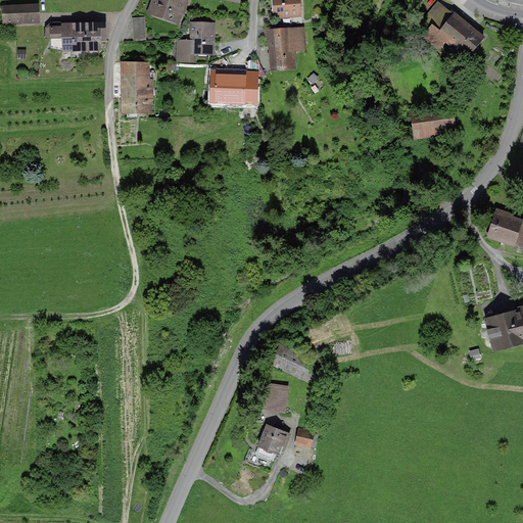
[(185,0),(155,0),(152,9),(170,15),(168,19),(178,22),(181,12),(182,12),(186,2),(185,2),(185,0)]
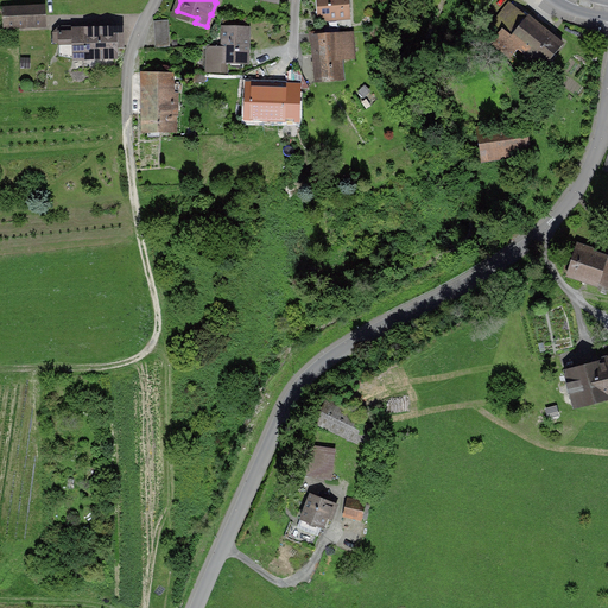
[(320,0),(321,8),(317,11),(317,16),(321,18),(321,20),(349,18),(348,0),(320,0)]
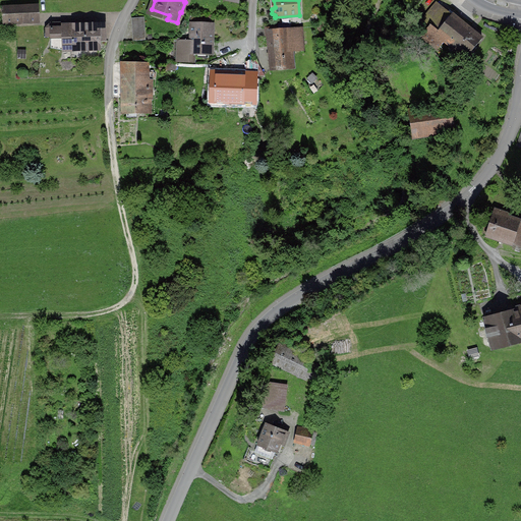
[(468,60),(483,39),(431,1),(415,22),(468,60)]
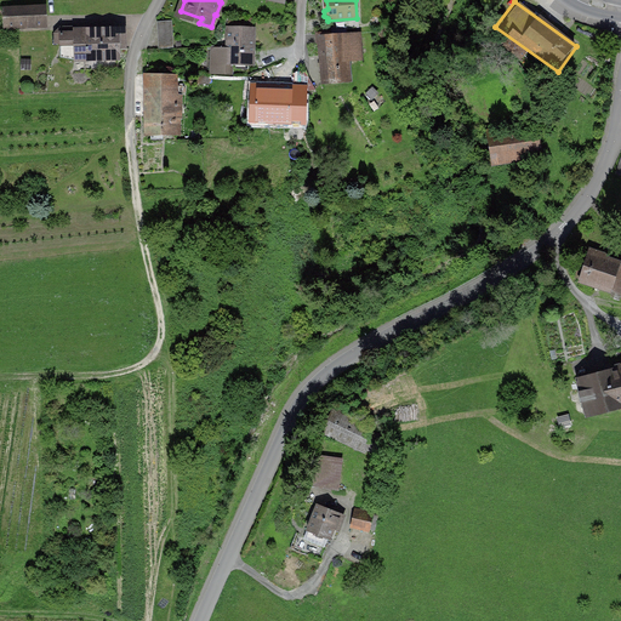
[(45,7),(4,10),(5,27),(46,26),(45,7)]
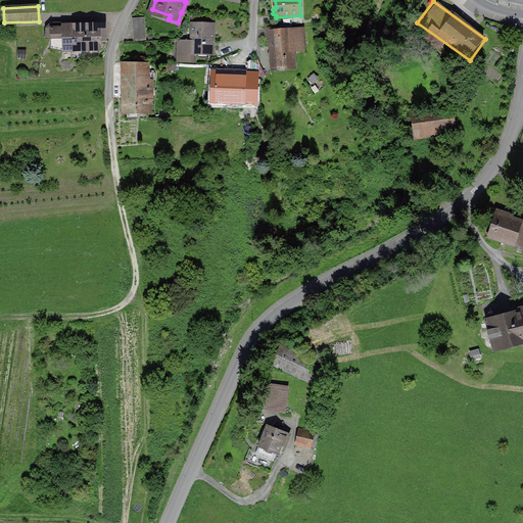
[(147,41),(146,17),(133,18),(134,41),(147,41)]
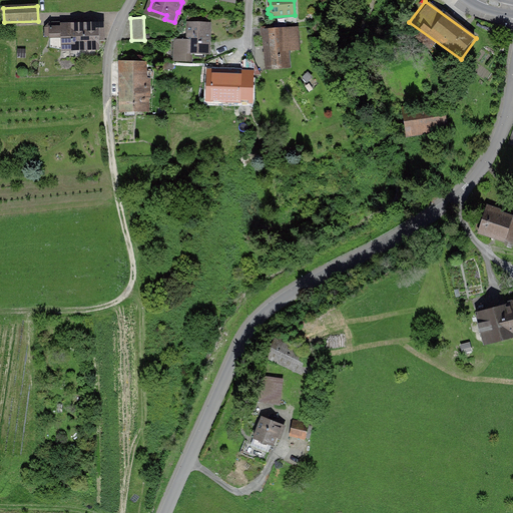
[(209,53),(210,23),(189,23),(188,41),(188,53),(190,53),(209,53)]
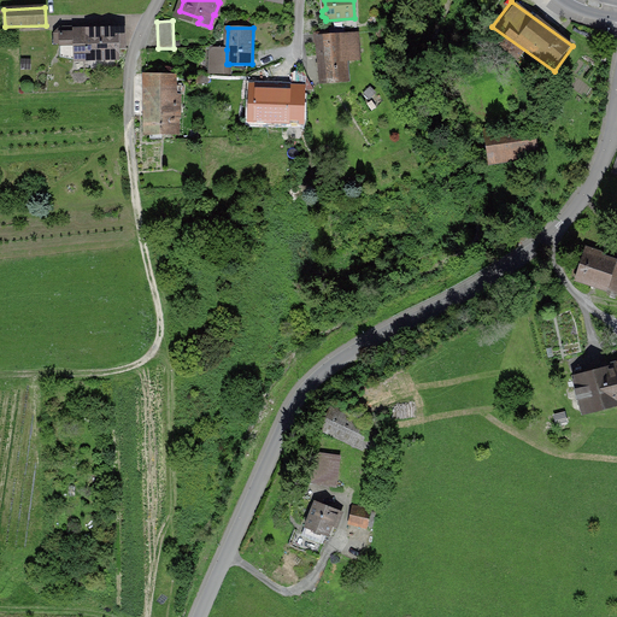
[(118,29),(62,30),(62,58),(75,60),(84,60),(118,59),(118,50),(123,50),(123,39),(118,40),(118,29)]
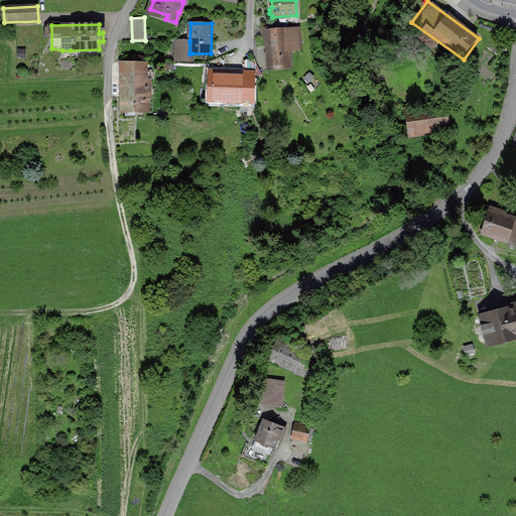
[(288,28),(276,29),(274,27),(265,28),(267,48),(290,47),(288,28)]
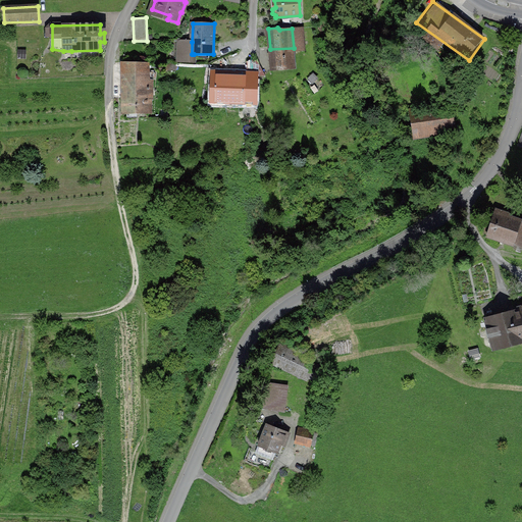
[(304,28),(292,29),(294,48),(294,52),(306,51),(304,28)]
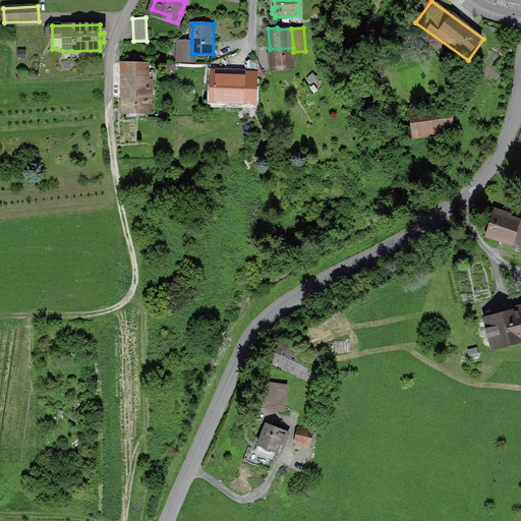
[(193,54),(191,54),(191,42),(178,41),(178,60),(193,61),(193,54)]
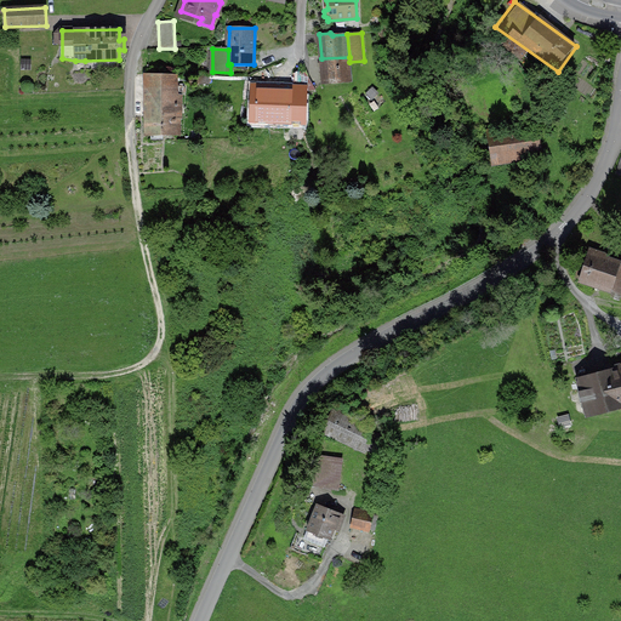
[(349,57),(322,58),(323,83),(351,80),(349,62),(349,57)]
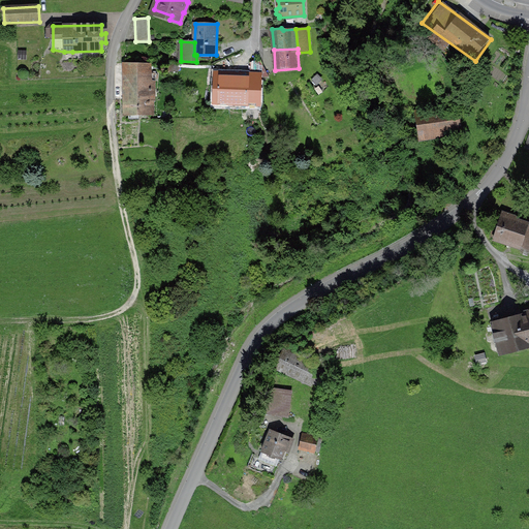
[(269,76),(261,61),(251,63),(252,76),(259,76),(263,76),(269,76)]
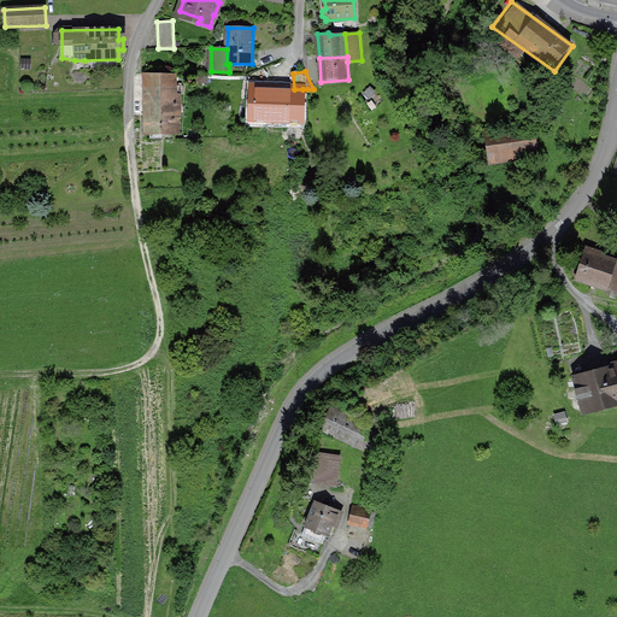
[(174,75),(146,74),(146,100),(174,100),(174,95),(174,75)]
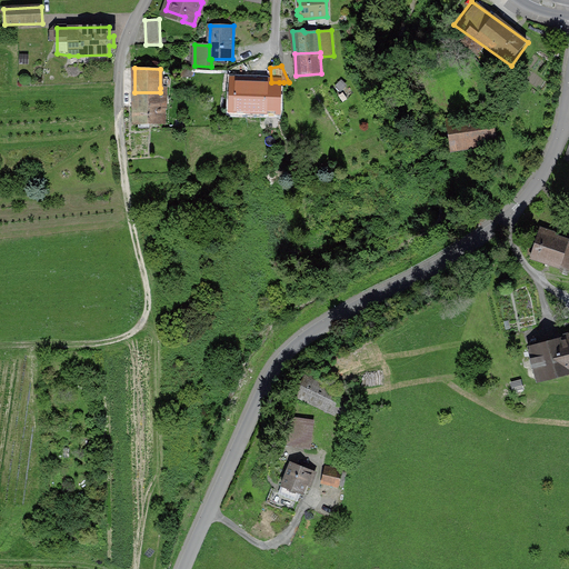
[(245,83),(235,83),(233,110),(263,111),(266,81),(245,81),(245,83)]
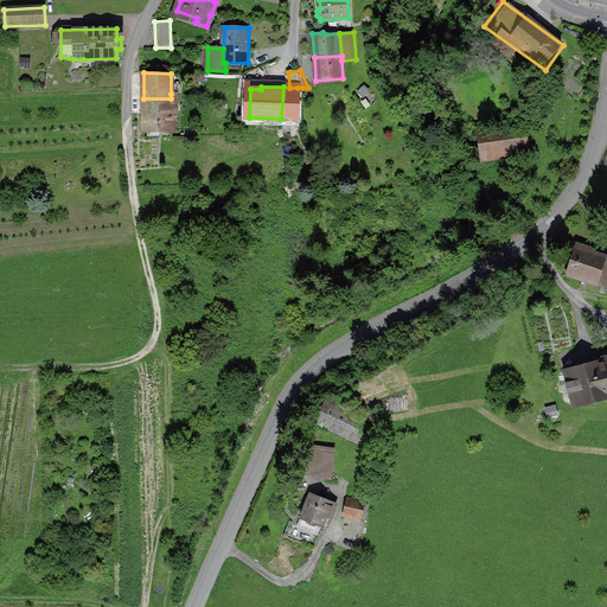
[(283,87),(281,119),(296,120),(298,88),(289,88),(283,87)]
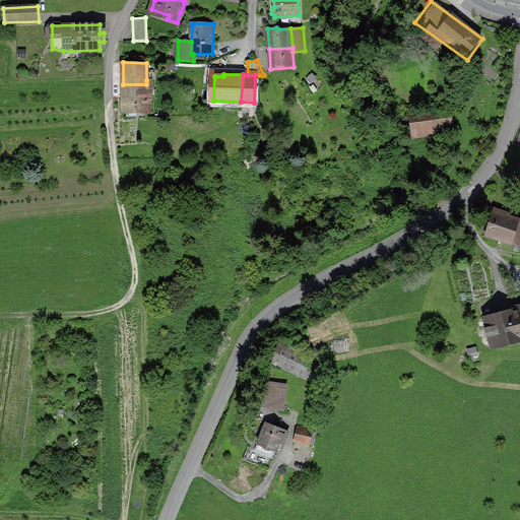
[(312,74),(308,79),(312,84),(317,80),(312,74)]
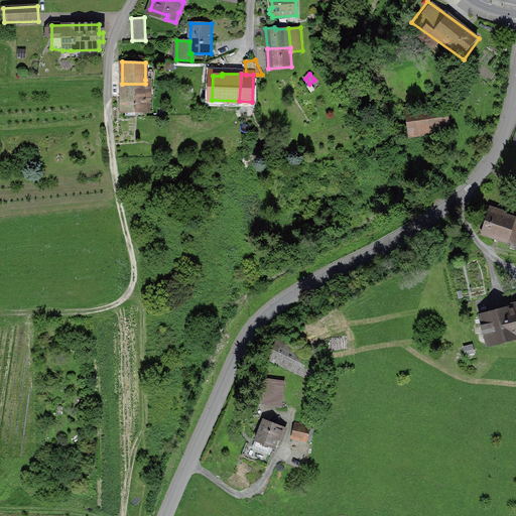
[(145,84),(122,84),(123,113),(146,113),(146,99),(148,99),(148,94),(145,94),(145,89),(145,84)]
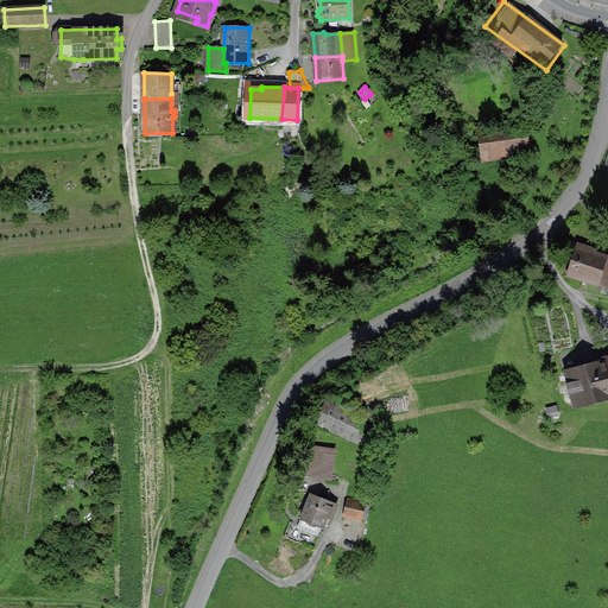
[(476,134),(480,165),(532,157),(527,127),(476,134)]
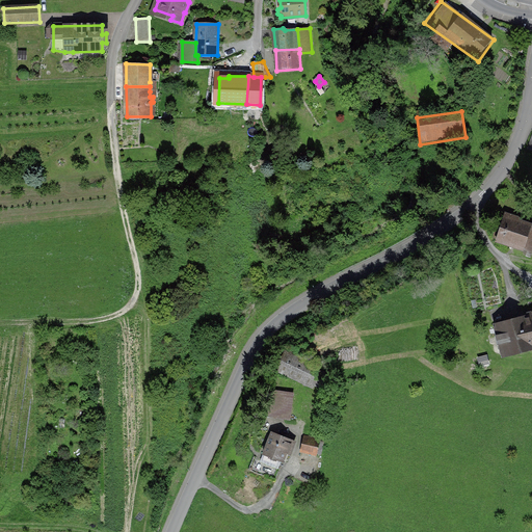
[(531,237),(531,223),(504,214),(493,243),(525,255),(531,237)]
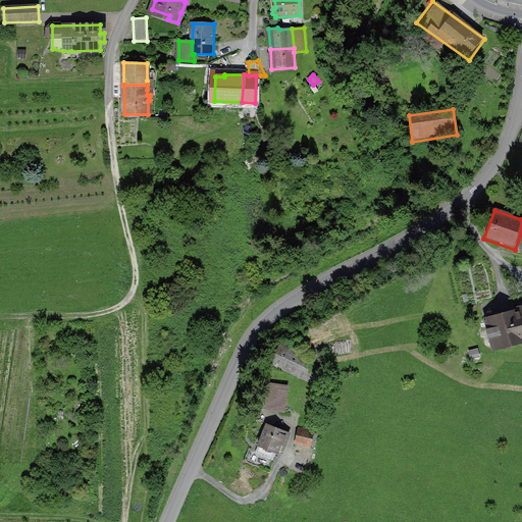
[(521,307),(482,318),(492,355),(521,347),(521,307)]
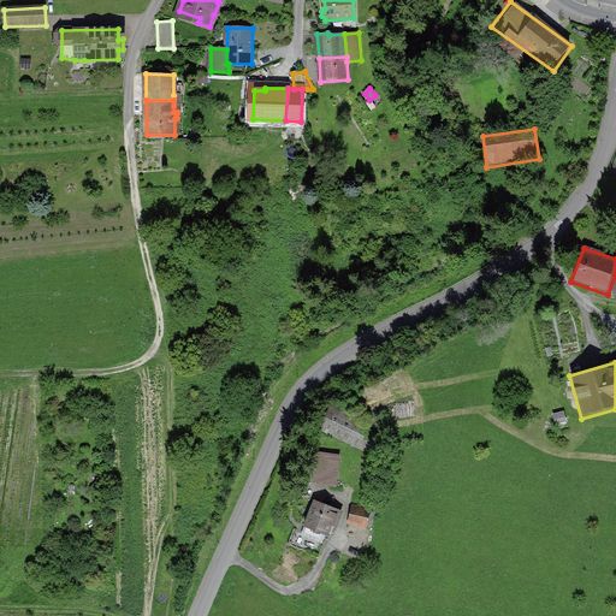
[(331,403),(318,427),(369,452),(381,428),(331,403)]
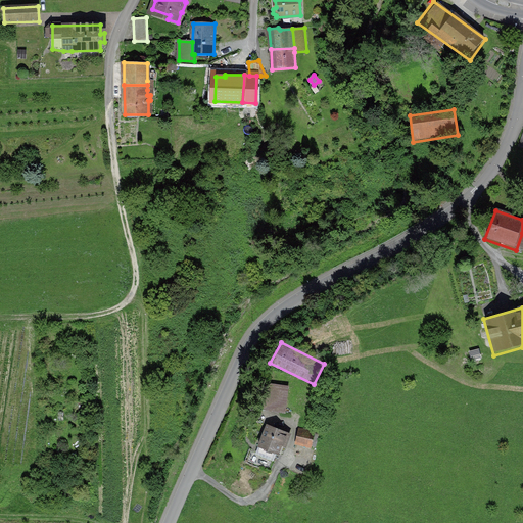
[(288,386),(267,383),(263,409),(285,412),(288,386)]
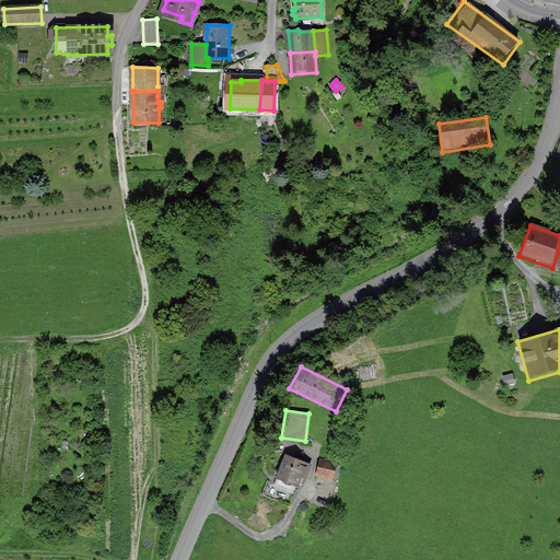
[(311,466),(283,454),(275,476),(303,487),(311,466)]
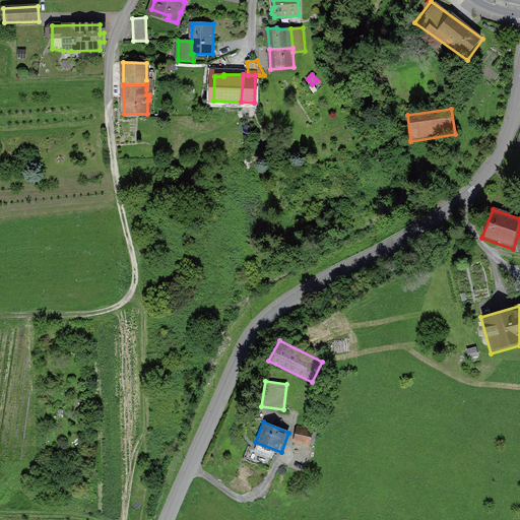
[(314,430),(298,425),(294,441),(310,445),(314,430)]
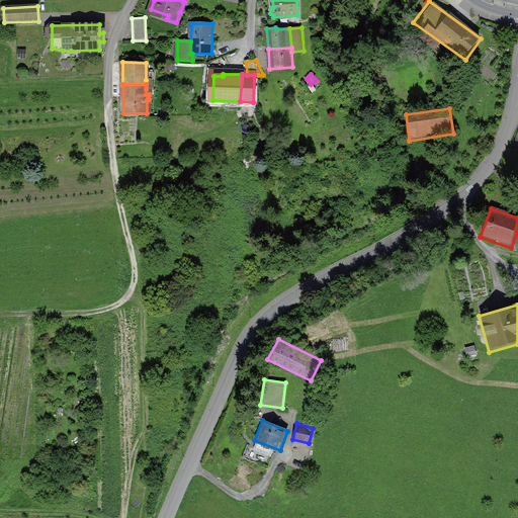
All buildings are outlined.
